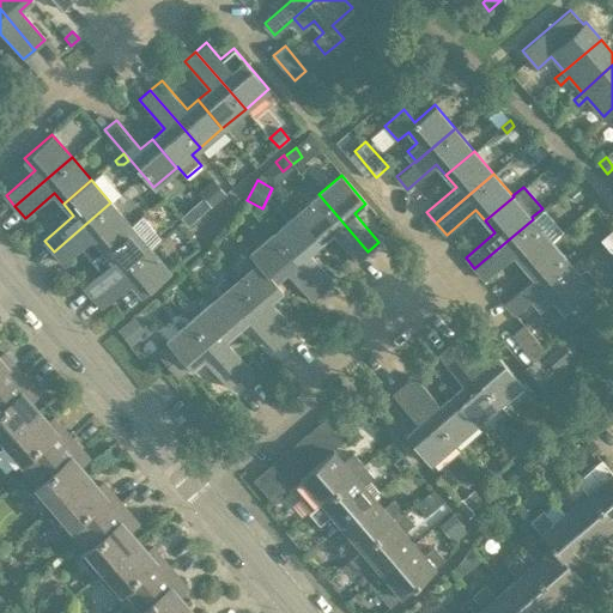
[(575,187),(569,192),(576,201),(583,195),(575,187)]
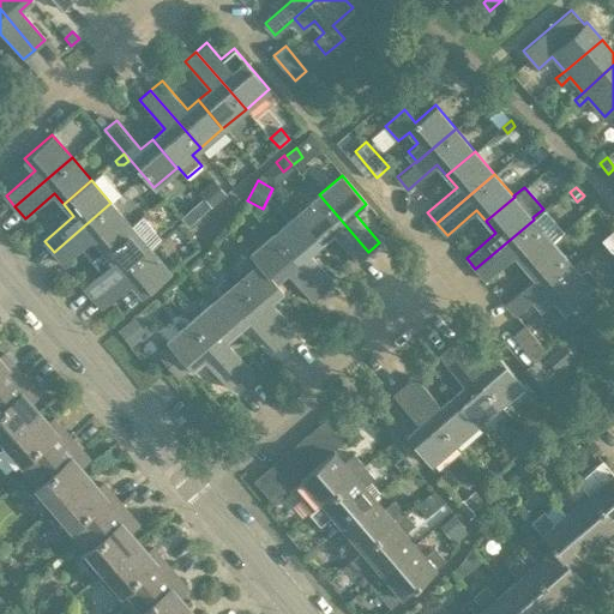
[(205,197),(211,204),(220,197),(211,188),(204,194),(205,197)]
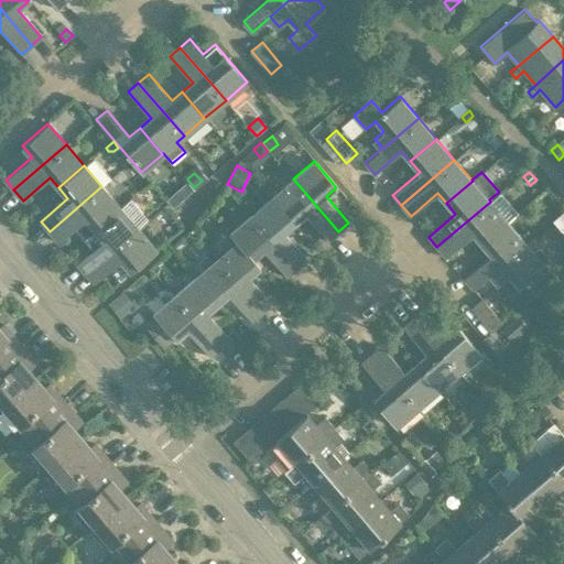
[(328,240),(338,231),(293,179),(272,196),(295,224),(305,214),(328,240)]
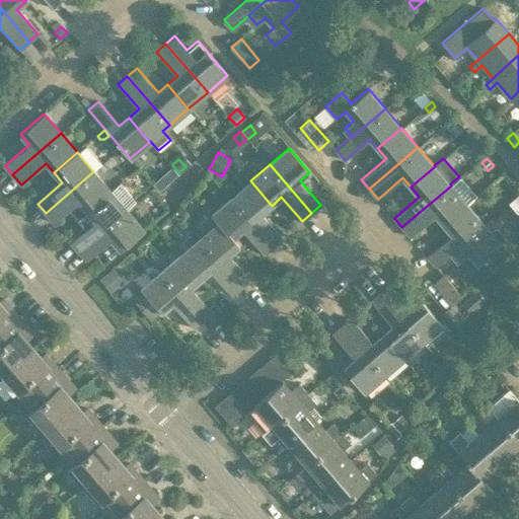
[(168,180),(178,172),(173,166),(164,175),(168,180)]
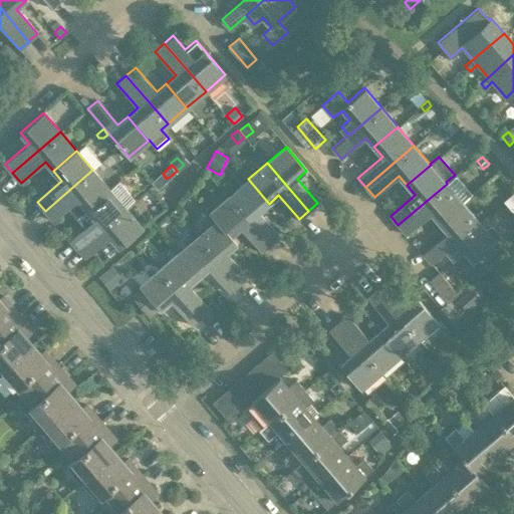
[(76,218),(109,189),(92,170),(45,211),(54,221),(68,209),(76,218)]
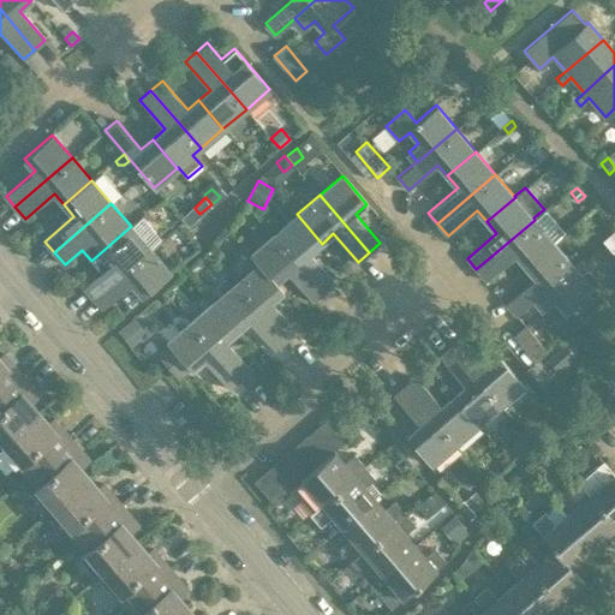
[(310,254),(322,244),(297,214),(274,234),(323,292),(335,282),(310,254)]
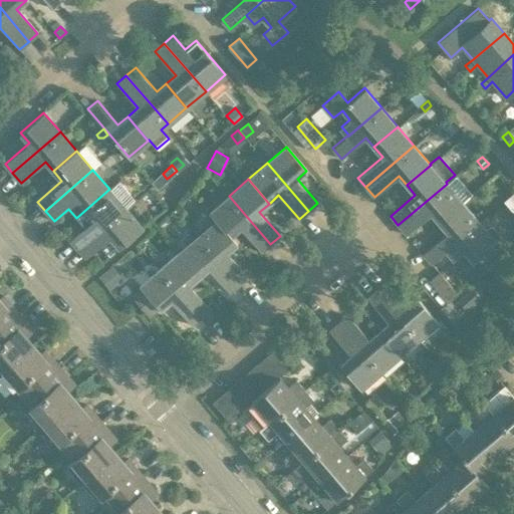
[(439,223),(463,203),(447,184),(398,225),(407,235),(431,214),(439,223)]
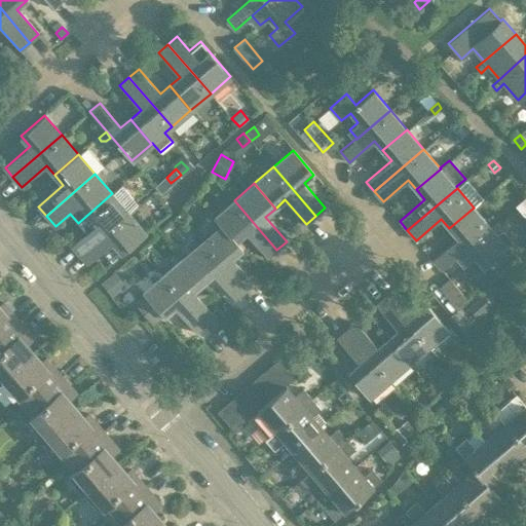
[(128,212),(137,204),(126,192),(117,199),(112,193),(78,223),(85,232),(71,245),(79,255),(128,213),(128,212)]
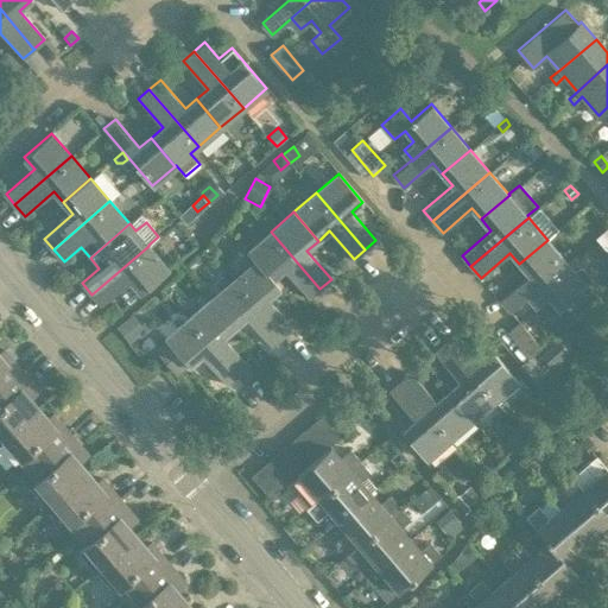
[(607,228),(595,238),(607,252),(607,228)]
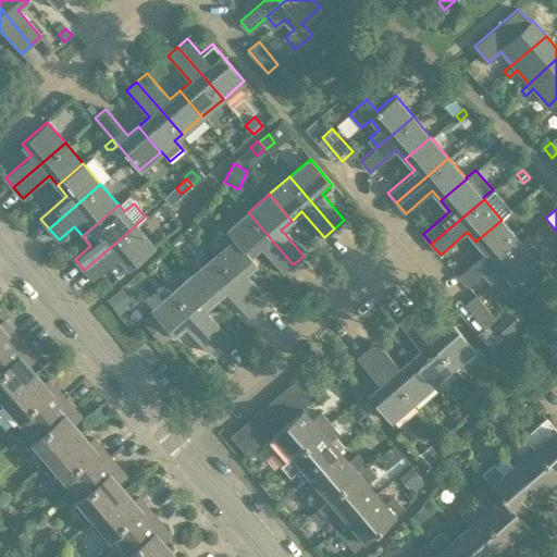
[(283,273),(293,264),(248,212),(226,231),(233,239),(234,238),(249,257),(250,256),(260,247),(283,273)]
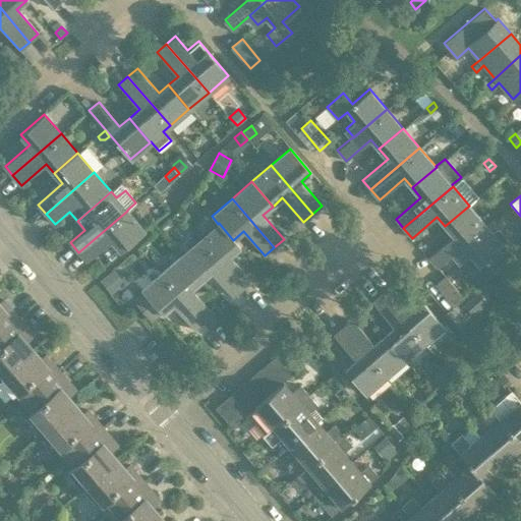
[(452,253),(485,225),(469,206),(445,226),(453,236),(428,257),(438,268),(453,254),(452,253)]
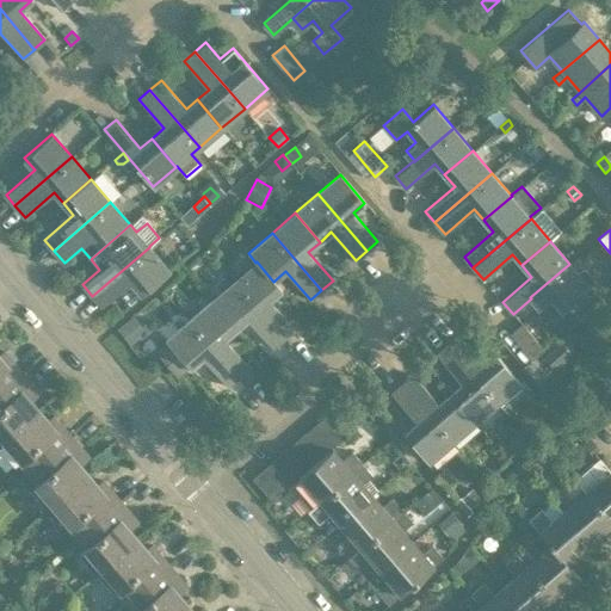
[(130,304),(170,270),(149,247),(92,296),(102,307),(119,292),(130,304)]
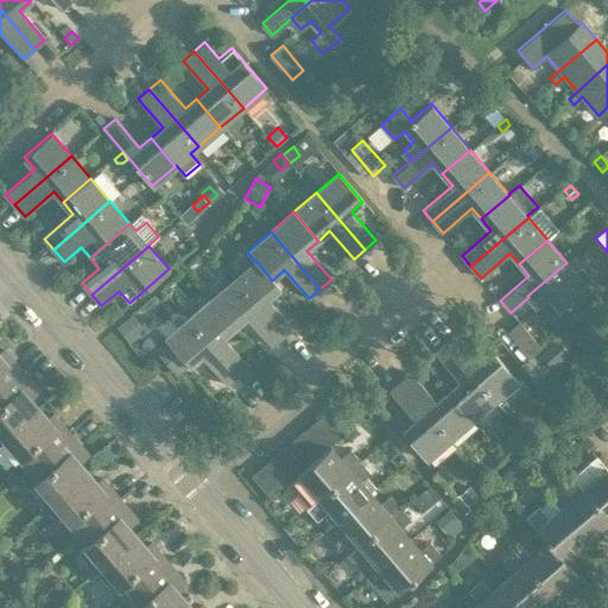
[(273,279),(272,280),(255,260),(254,261),(232,280),(280,337),(292,327),(268,299),(282,287),(273,279)]
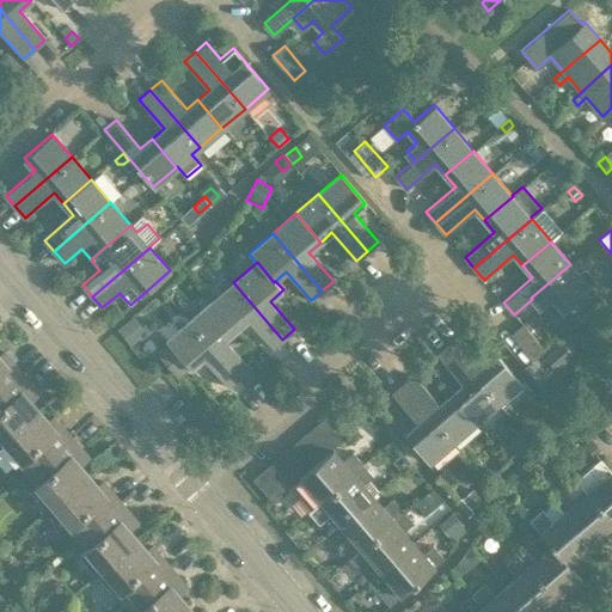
[(563,335),(601,301),(570,264),(531,298),(532,299),(540,308),(551,299),(562,312),(551,320),(563,335)]
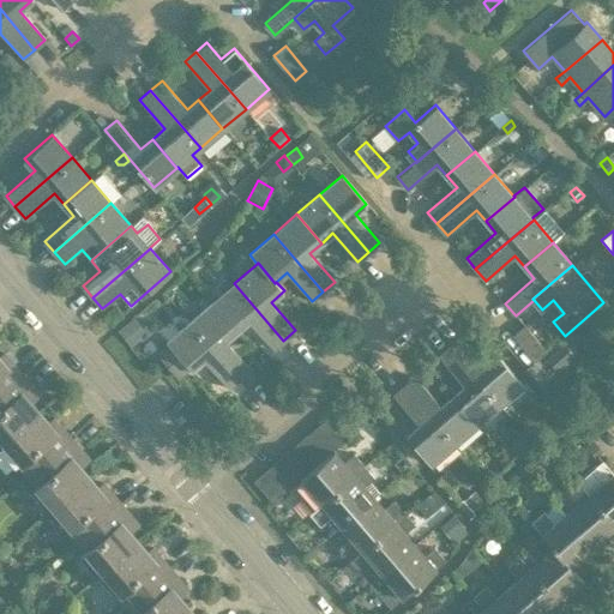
[(274,349),(283,341),(234,283),(211,302),(236,331),(248,320),(274,349)]
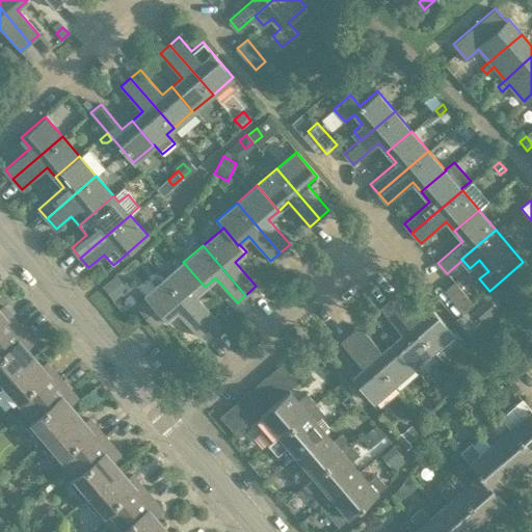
[(145,249),(141,254),(147,260),(151,256),(145,249)]
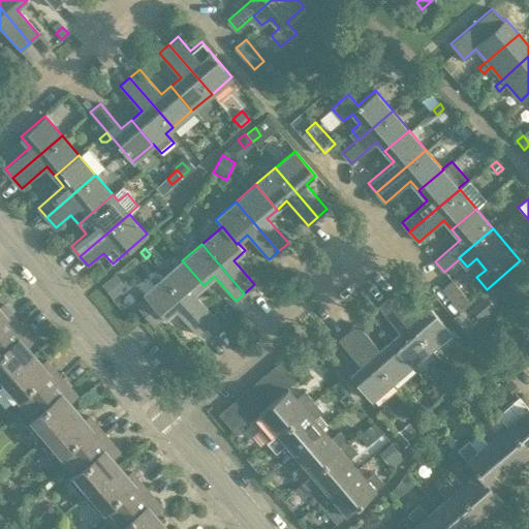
[(194,293),(204,285),(182,260),(163,277),(206,327),(215,318),(194,293)]
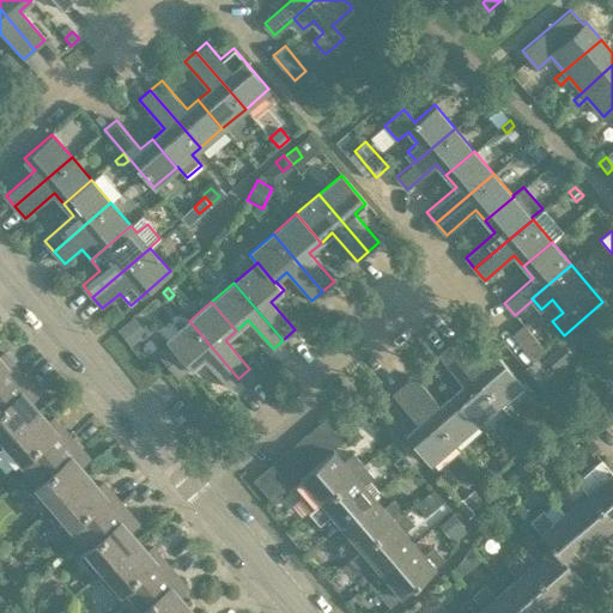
[(133,319),(117,329),(117,331),(129,346),(131,346),(145,334),(133,319)]
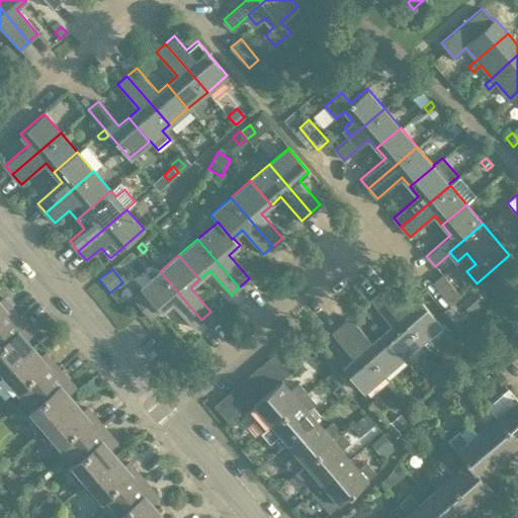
[(192,328),(201,320),(160,271),(140,288),(142,290),(132,298),(150,319),(159,311),(161,313),(172,304),(192,328)]
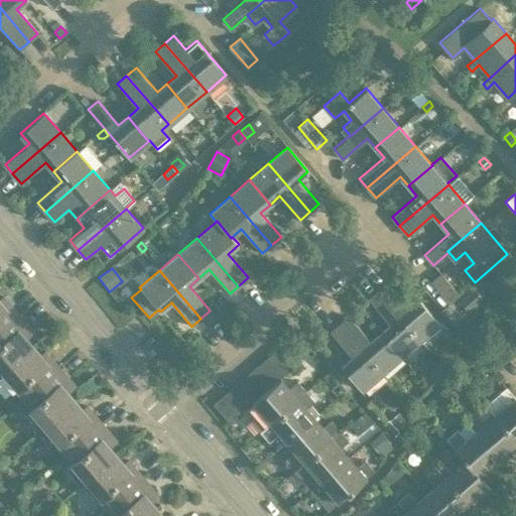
[(450,302),(459,295),(440,274),(430,283),(447,303),(440,309),(456,328),(465,319),(450,302)]
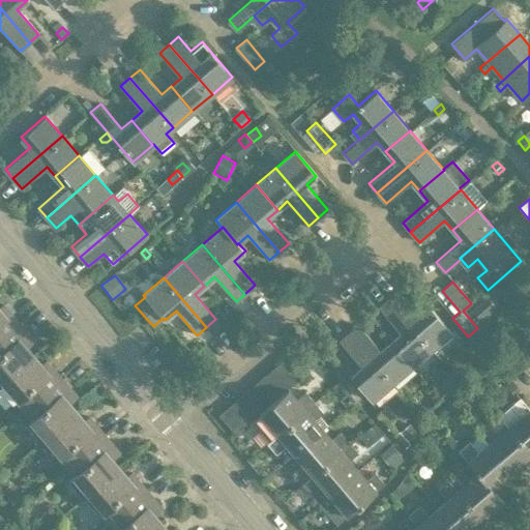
[(418,295),(408,304),(396,291),(387,299),(431,349),(450,331),(418,295)]
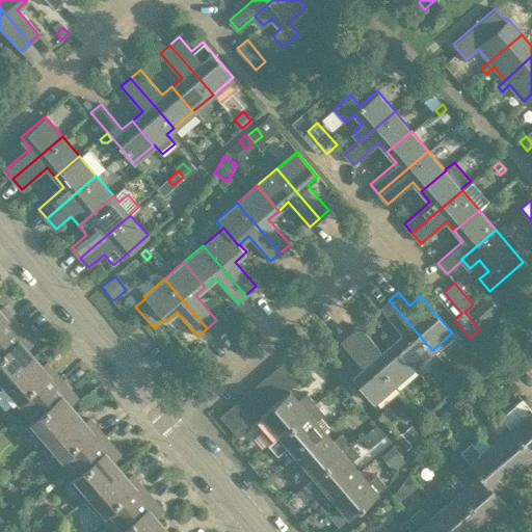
[(470,315),(480,327),(499,312),(488,299),(470,315)]
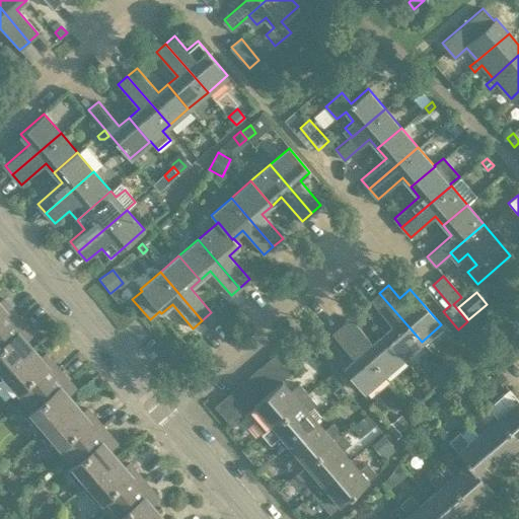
[(402,358),(422,342),(379,293),(370,301),(391,325),(381,334),(402,358)]
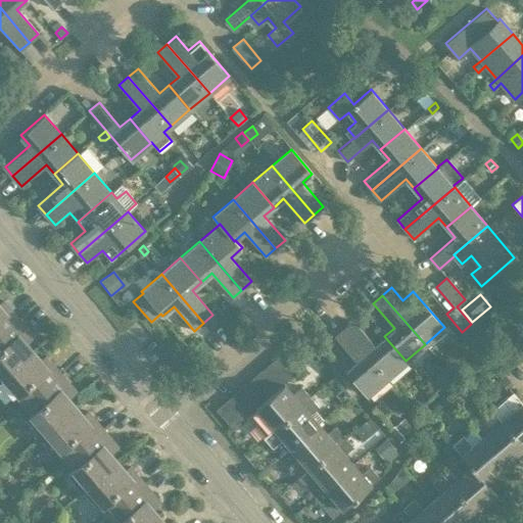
[(4,300),(0,303),(0,334),(19,318),(4,300)]
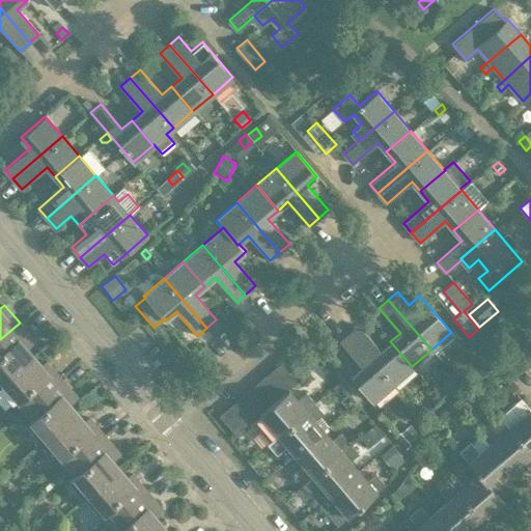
[(27,347),(34,340),(20,323),(0,339),(0,386),(34,356),(27,347)]
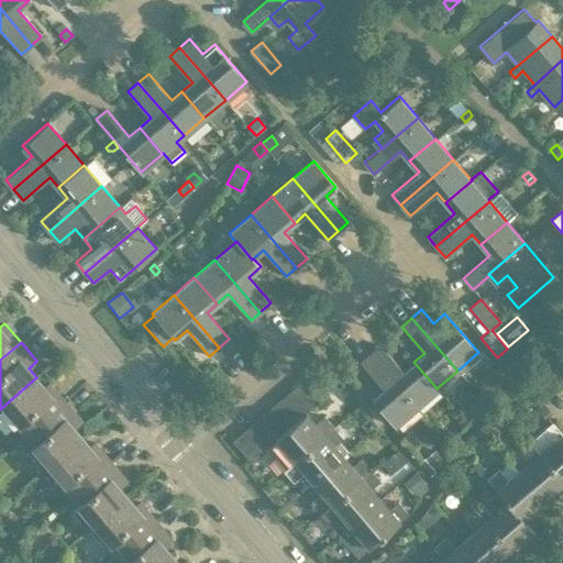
[(414,362),(403,372),(379,345),(371,354),(416,407),(437,388),(414,362)]
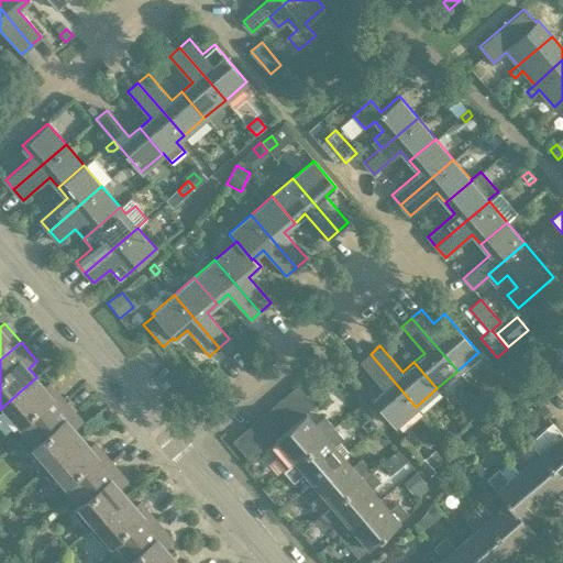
[(395,424),(416,407),(371,354),(360,363),(384,389),(372,399),(395,424)]
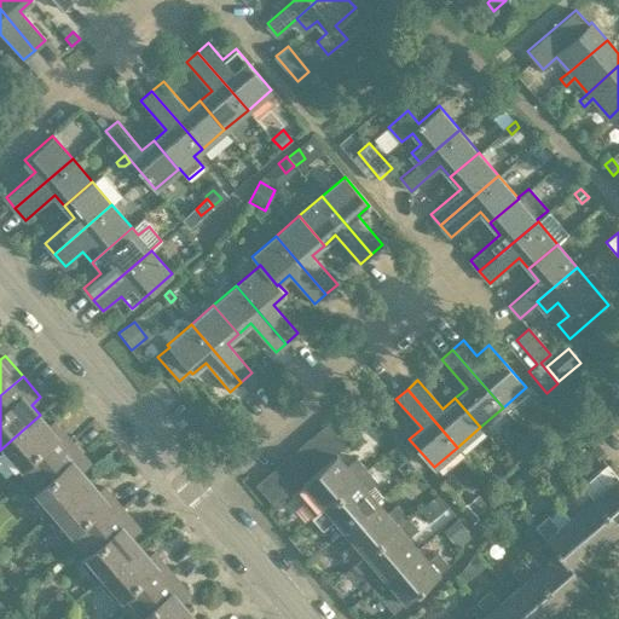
[(55,422),(50,427),(40,415),(0,450),(0,453),(16,473),(18,470),(28,480),(73,441),(55,422)]
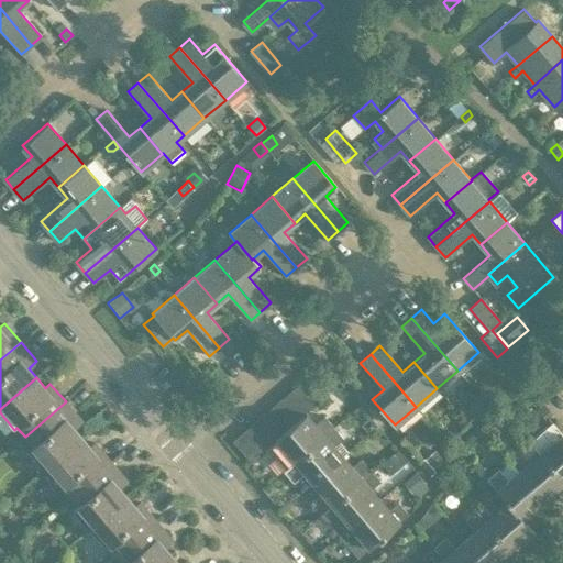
[(308,410),(319,400),(301,381),(290,390),(308,410)]
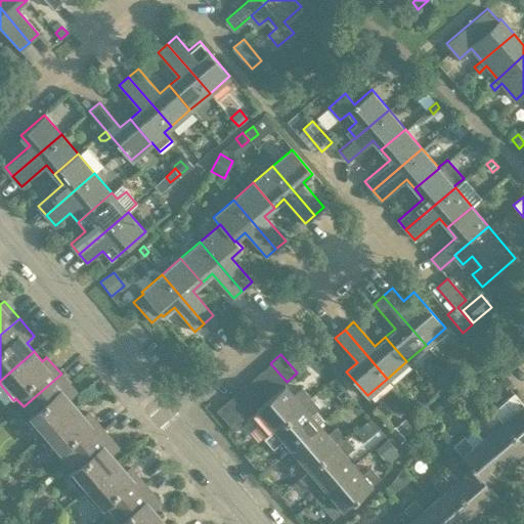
[(284,384),(287,382),(270,363),(262,370),(278,389),(284,384)]
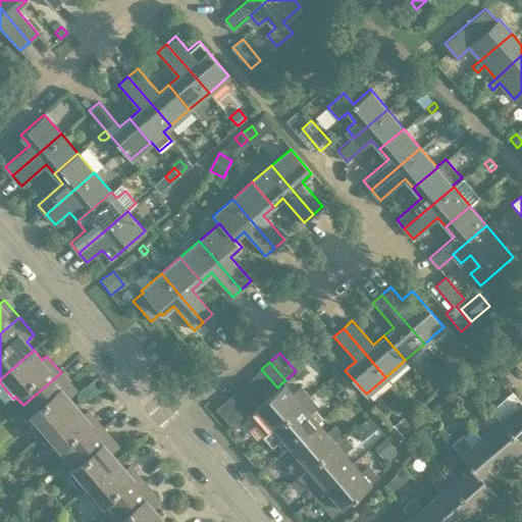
[(267,396),(277,387),(261,369),(252,377),(267,396)]
